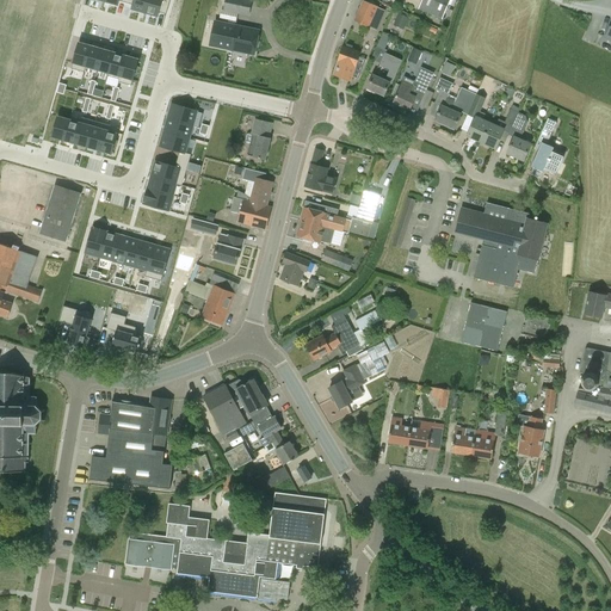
[(127,0),(127,2),(133,5),(131,10),(144,13),(148,0),(127,0)]
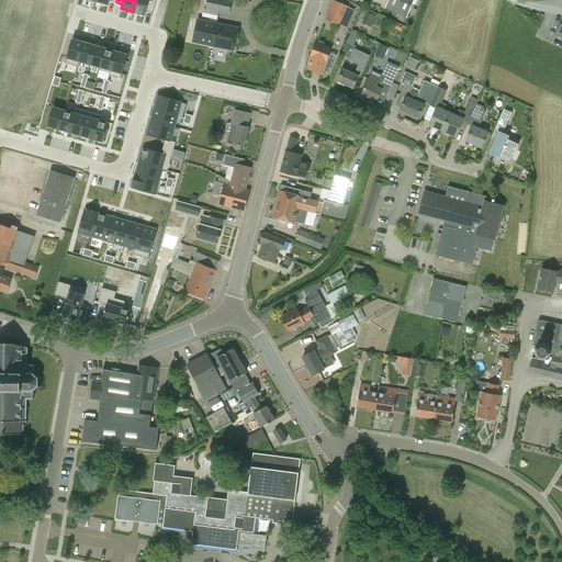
[(136,0),(133,12),(145,15),(146,11),(153,13),(156,0),(136,0)]
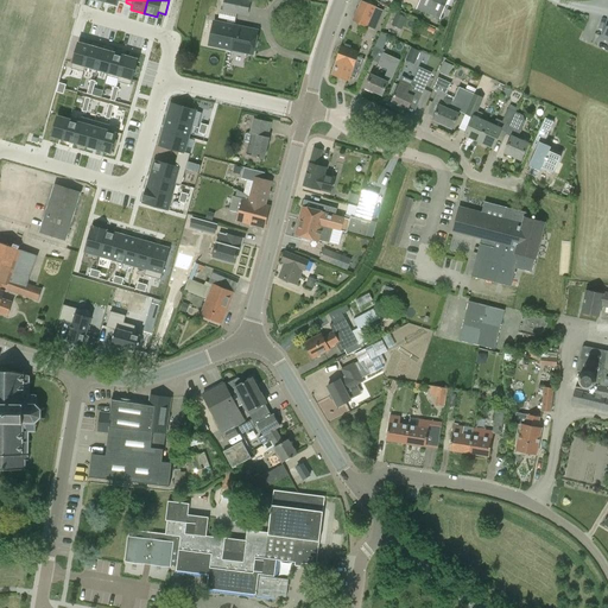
[(216,0),(215,7),(222,8),(222,10),(221,10),(219,18),(228,19),(227,24),(214,21),(209,45),(253,55),(258,31),(234,25),(236,14),(248,17),(251,0),(216,0)]
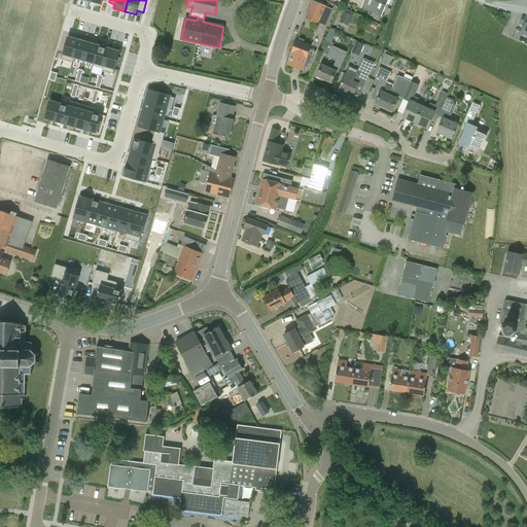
[(318,24),(319,23),(325,26),(332,8),(326,6),(313,0),(305,19),(318,24)]
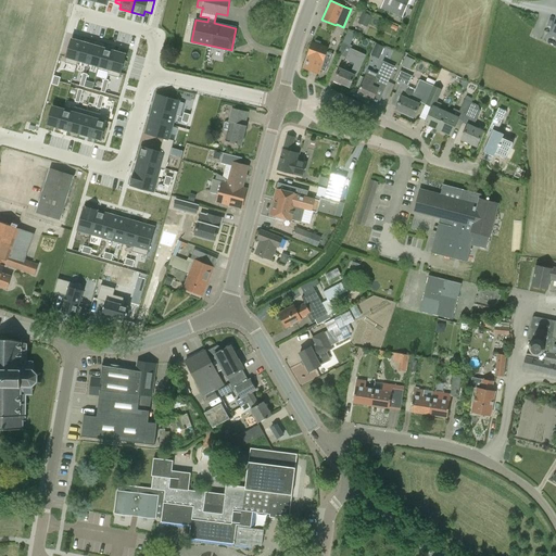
[(402,17),(409,0),(383,0),(380,8),(402,17)]
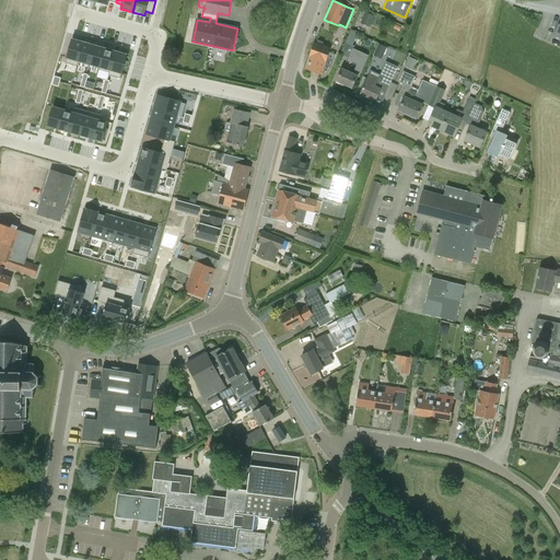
[(374,16),(365,13),(363,19),(371,23),(374,16)]
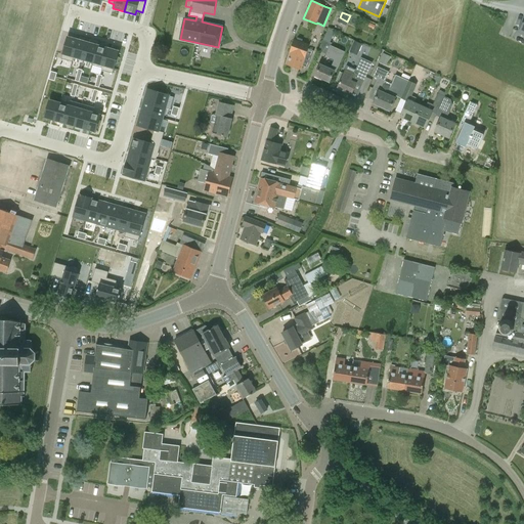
[(330,82),(334,71),(336,72),(345,51),(331,45),(332,43),(331,42),(335,32),(328,29),(318,50),(326,54),(325,55),(335,59),(331,70),(320,64),(314,77),(322,81),(323,79),(330,82)]
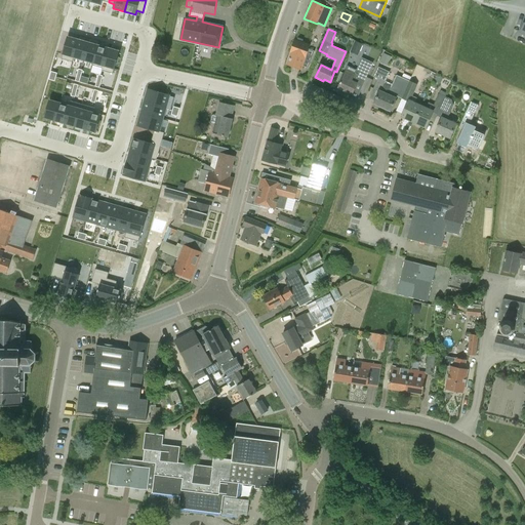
[(68,37),(63,54),(74,57),(79,39),(68,37)]
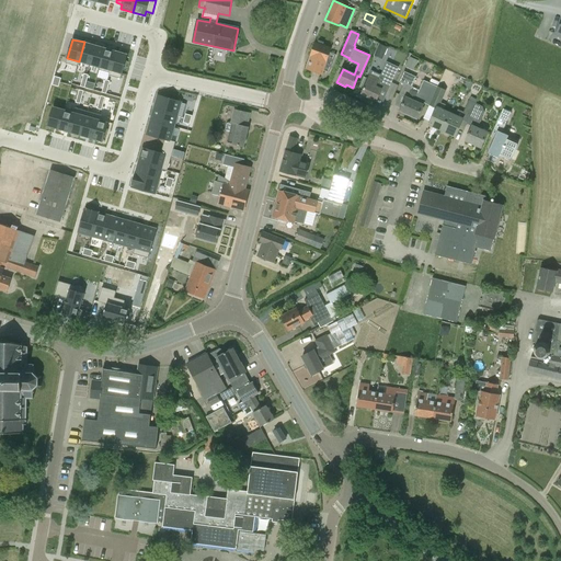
[(322,75),(331,48),(323,45),(323,43),(318,41),(317,43),(316,43),(306,68),(322,75)]
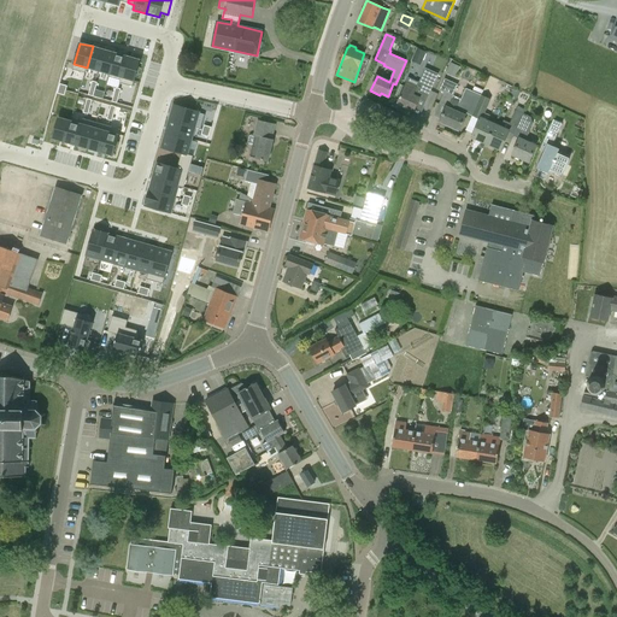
[(93,46),(87,68),(98,71),(104,50),(93,46)]
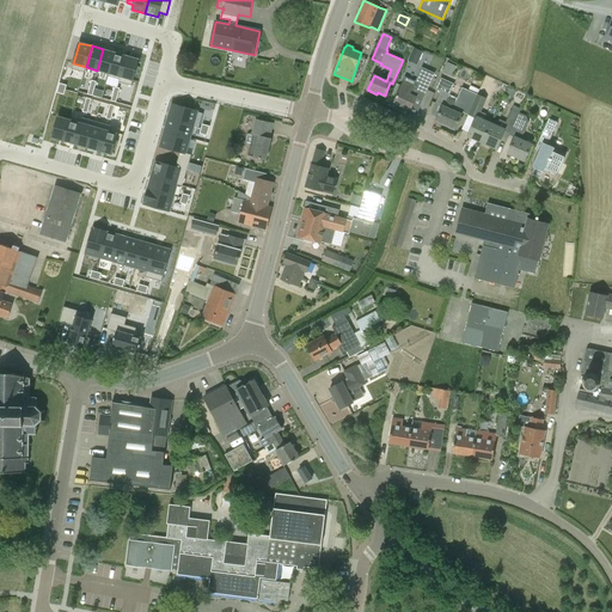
[(408,61),(417,66),(423,51),(414,48),(408,61)]
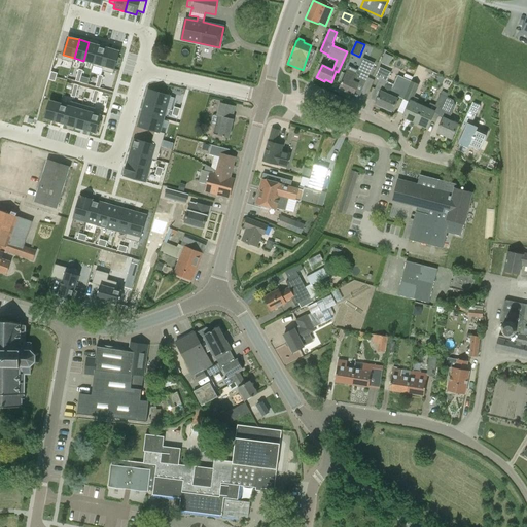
[(89,42),(83,61),(94,63),(99,45),(89,42)]
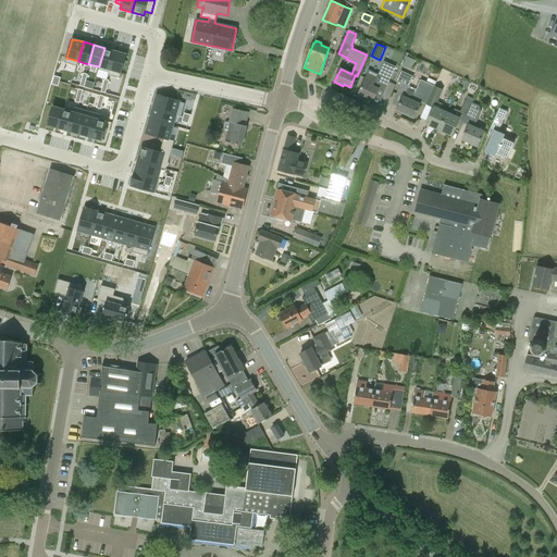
[(104,48),(99,66),(110,70),(115,51),(104,48)]
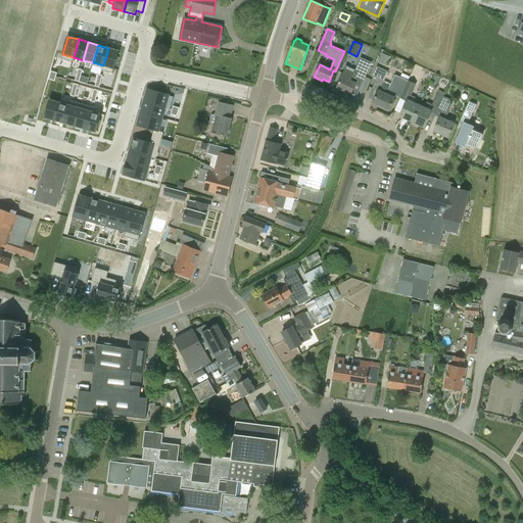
[(108,48),(103,65),(113,68),(115,63),(117,63),(120,57),(117,56),(119,51),(108,48)]
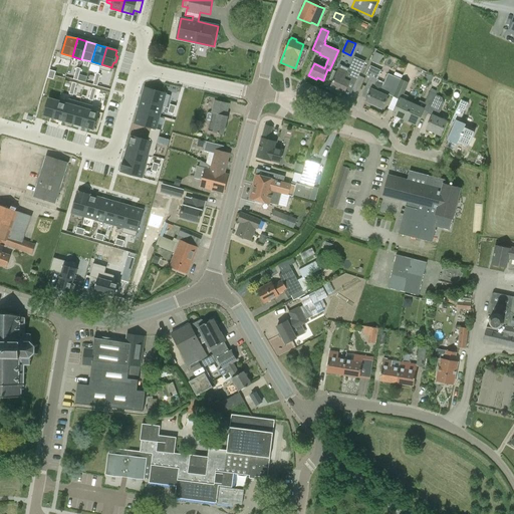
[(378,65),(380,61),(382,56),(375,52),(373,58),(371,62),(378,65)]
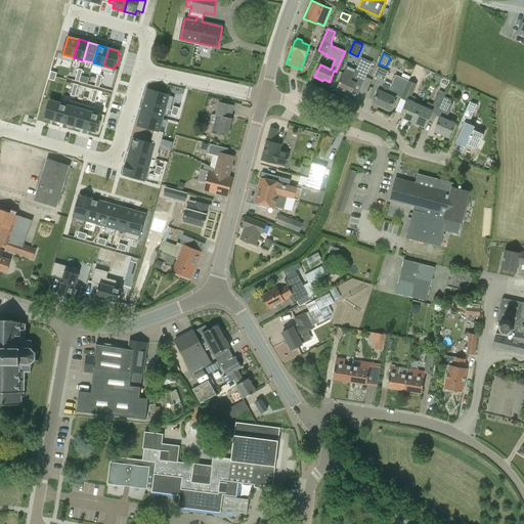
[(351,93),(355,84),(361,87),(372,63),(361,59),(356,70),(347,66),(345,71),(338,87),(351,93)]
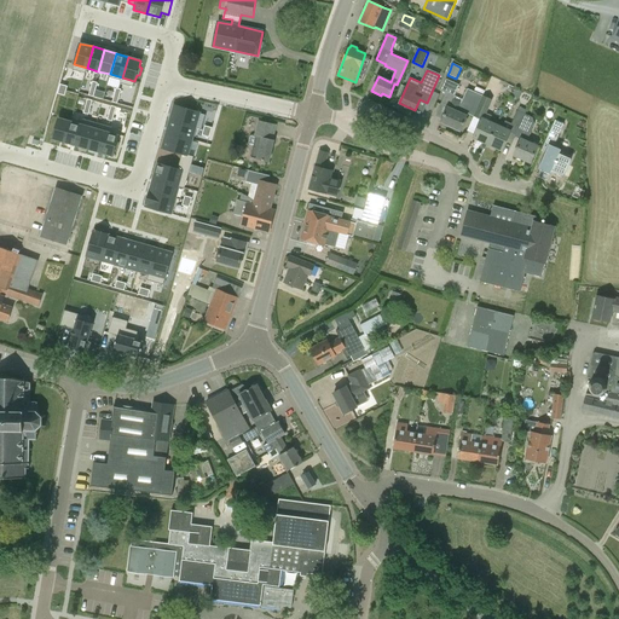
[(440,104),(447,108),(440,122),(460,131),(467,116),(468,114),(470,115),(478,92),(482,94),(485,90),(476,86),(474,91),(468,88),(463,99),(455,94),(460,85),(446,79),(441,91),(445,93),(440,104)]
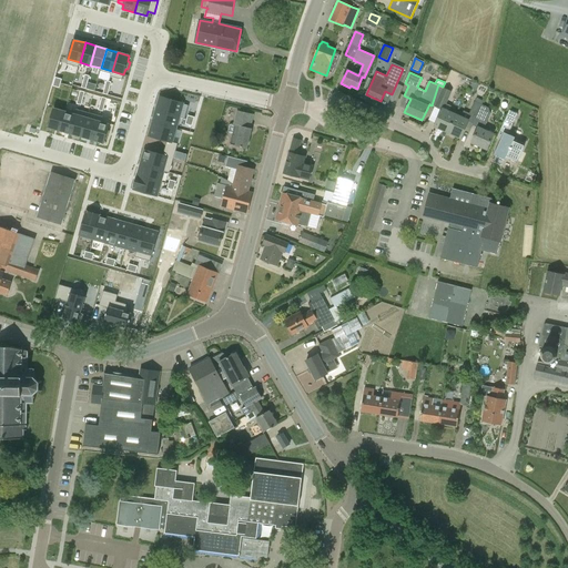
[(447,132),(456,114),(449,111),(452,105),(446,103),(454,87),(449,84),(452,80),(447,79),(445,83),(445,82),(443,87),(438,84),(432,105),(435,107),(430,114),(438,118),(434,127),(447,132)]
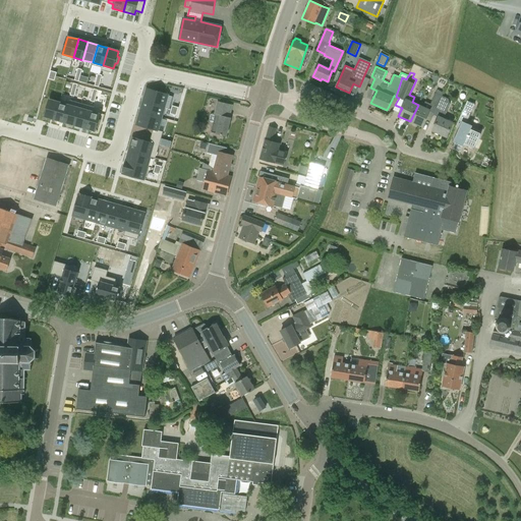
[(147,89),(142,102),(165,108),(169,95),(147,89)]
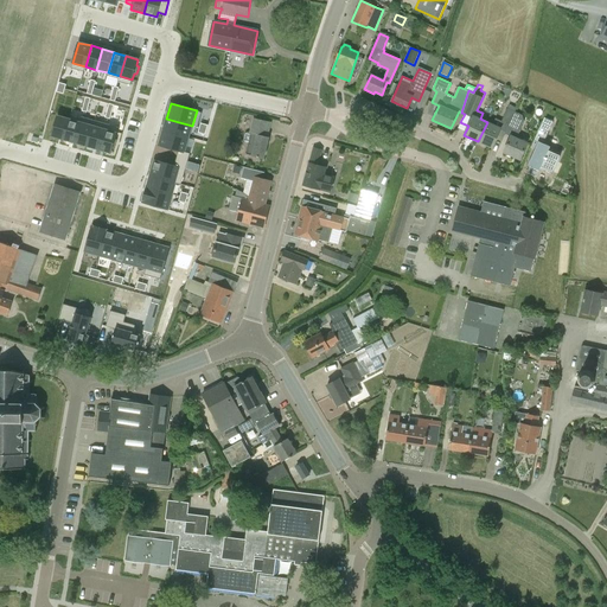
[(487,122),(478,141),(492,147),(500,129),(505,132),(506,132),(515,112),(508,108),(502,121),(496,119),(492,125),(487,122)]
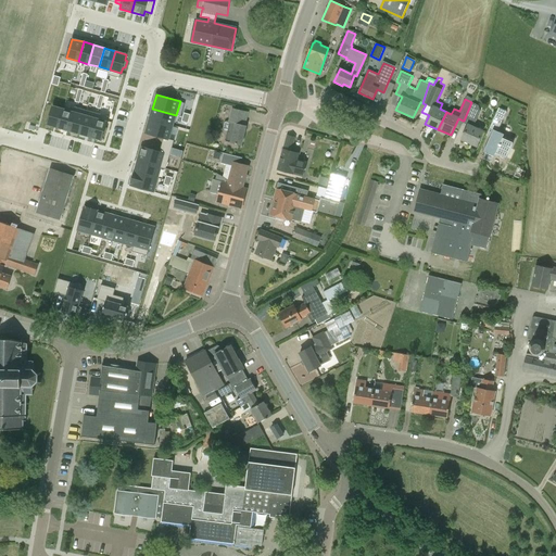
[(483,131),(474,127),(480,111),(479,105),(471,102),(464,121),(463,121),(463,123),(468,125),(462,140),(477,147),(483,131)]
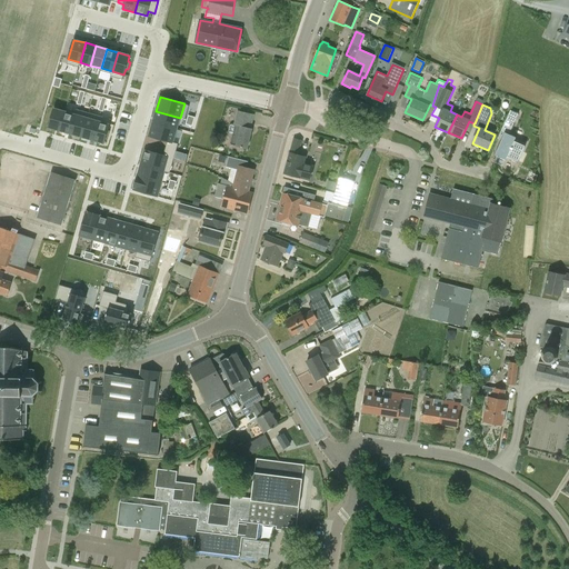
[(509,135),(512,127),(519,111),(512,108),(511,110),(510,109),(507,116),(498,138),(503,140),(497,153),(498,155),(496,159),(497,161),(501,163),(503,162),(506,158),(517,162),(517,161),(518,161),(519,160),(521,157),(522,153),(523,150),(525,148),(525,146),(523,145),(525,143),(515,139),(516,138),(509,135)]
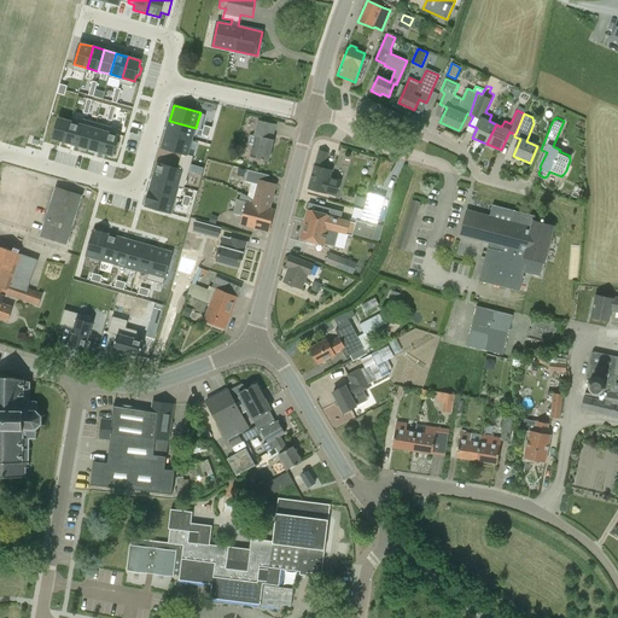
[(59,118),(53,139),(65,143),(71,121),(59,118)]
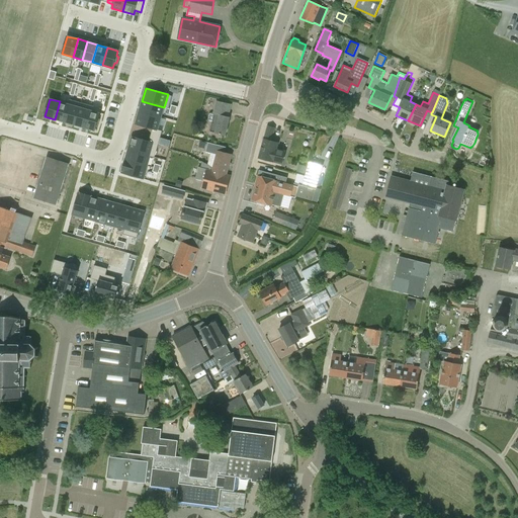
[(60,101),(55,119),(65,122),(70,104),(60,101)]
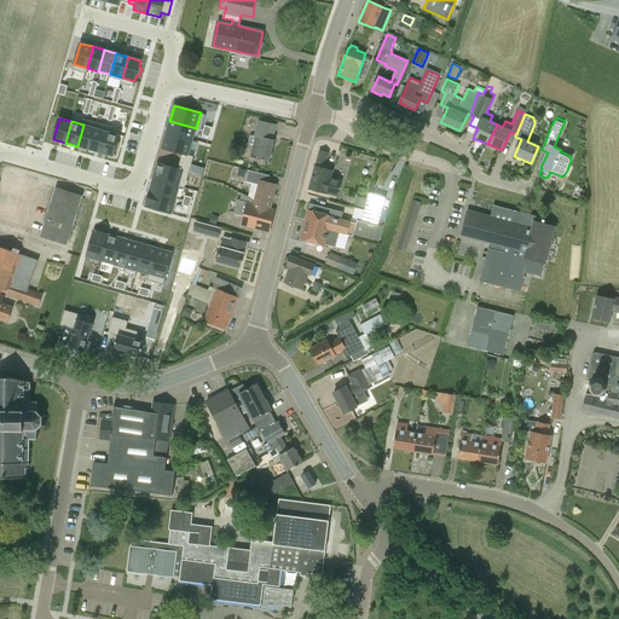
[(171,121),(166,132),(192,140),(196,129),(171,121)]
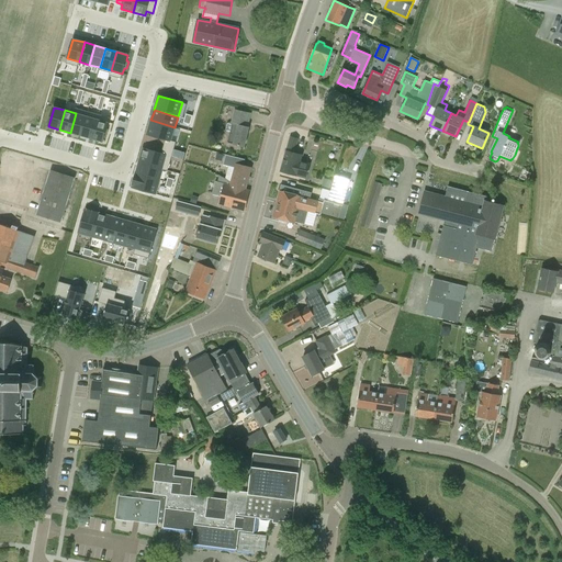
[(226,132),(231,133),(228,143),(244,147),(249,127),(247,127),(250,113),(235,110),(232,123),(228,122),(227,123),(225,130),(226,132)]
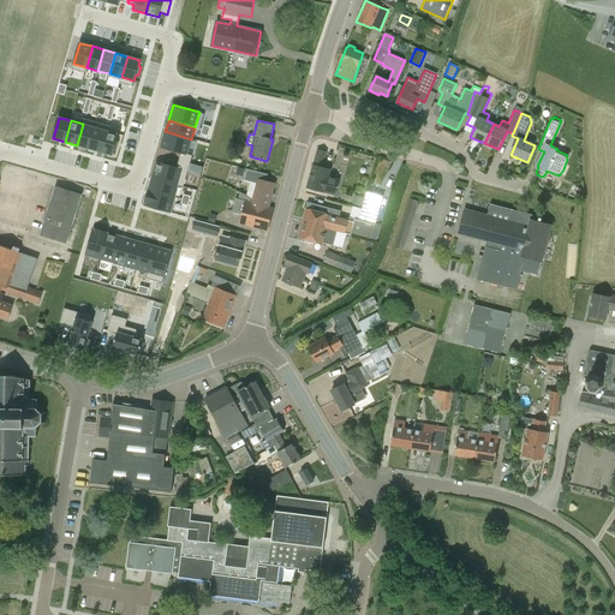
[(83,124),(77,145),(89,148),(94,127),(83,124)]
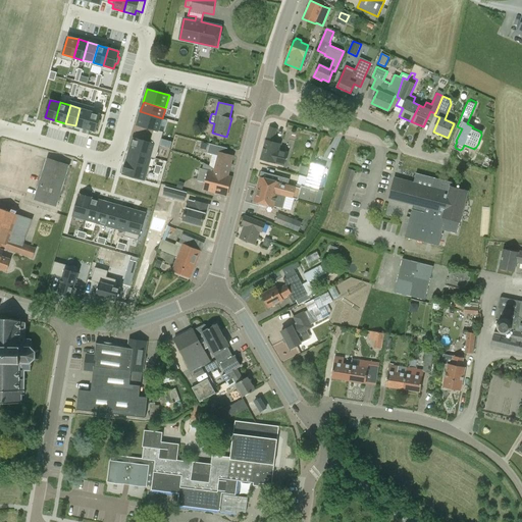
[(80,108),(75,125),(85,128),(90,111),(80,108)]
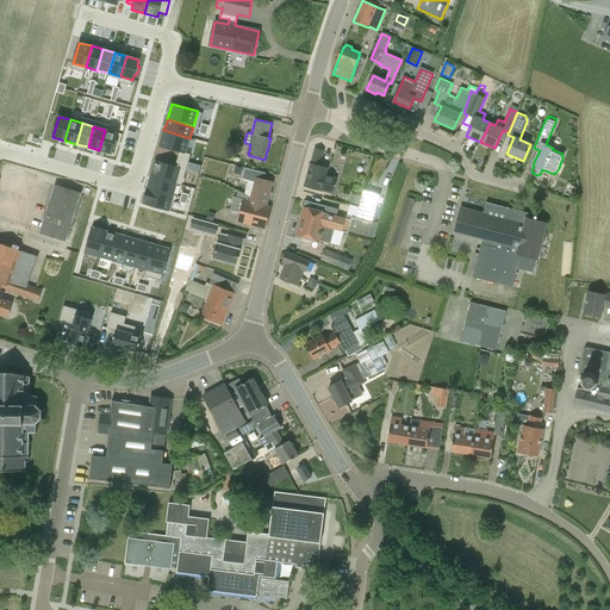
[(105,130),(99,150),(112,154),(113,147),(116,148),(118,141),(116,139),(118,134),(105,130)]
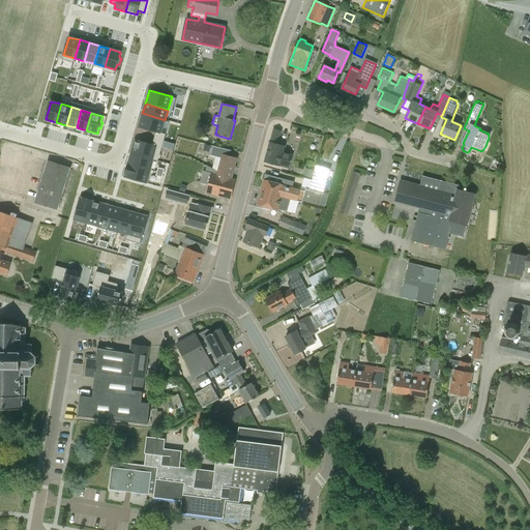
[(142,113),(139,126),(162,133),(165,120),(142,113)]
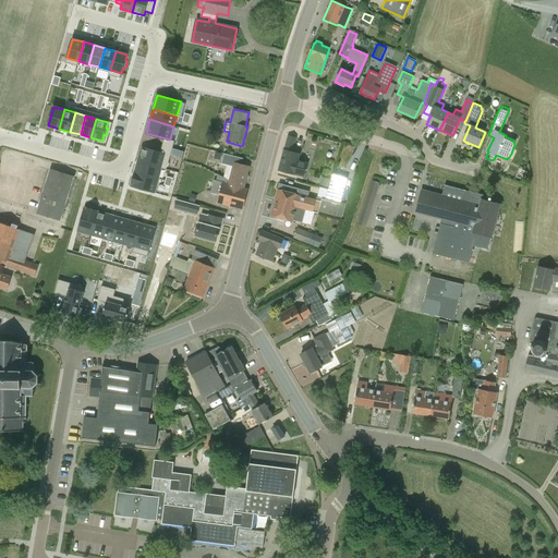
[(283,150),(278,170),(304,177),(308,162),(299,160),(300,154),(292,153),(296,137),(288,135),(284,150),(283,150)]
